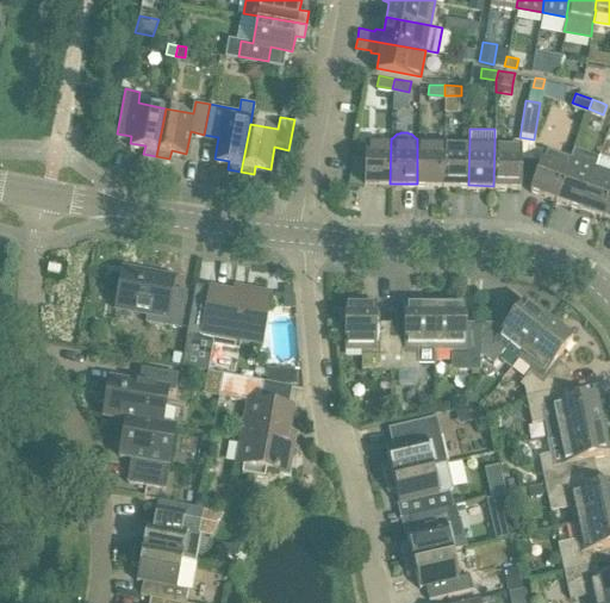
[(365,137),(365,182),(390,184),(391,138),(365,137)]
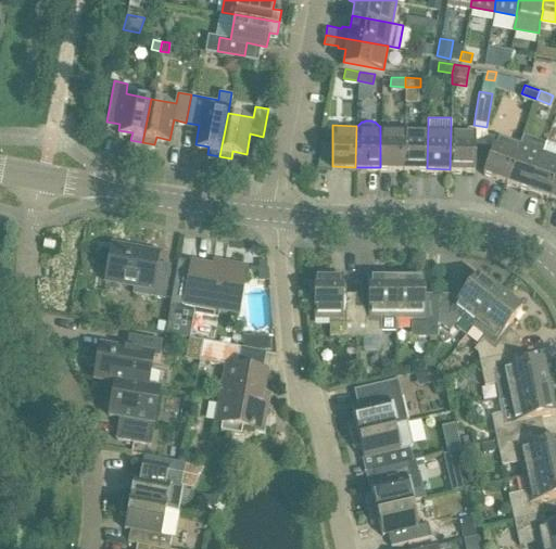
[(403,168),(404,127),(380,126),(380,167),(403,168)]
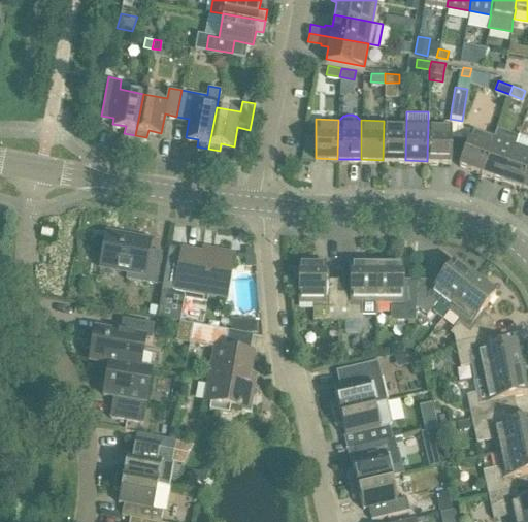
[(384,121),(383,160),(405,160),(406,121),(384,121)]
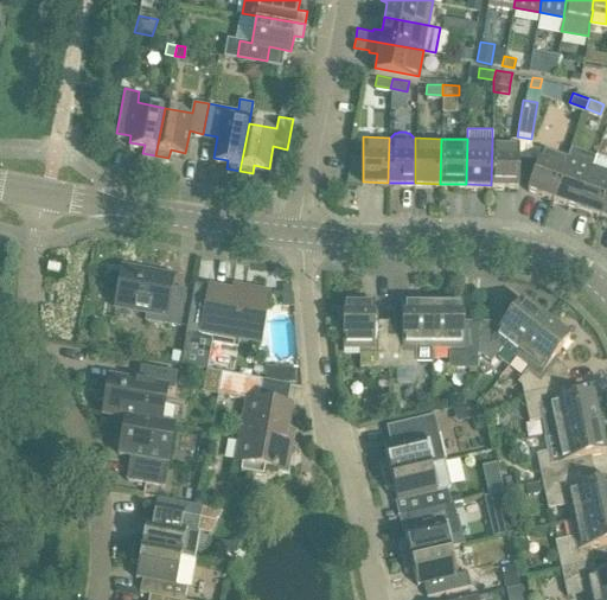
[(518,185),(519,140),(492,140),(491,185),(518,185)]
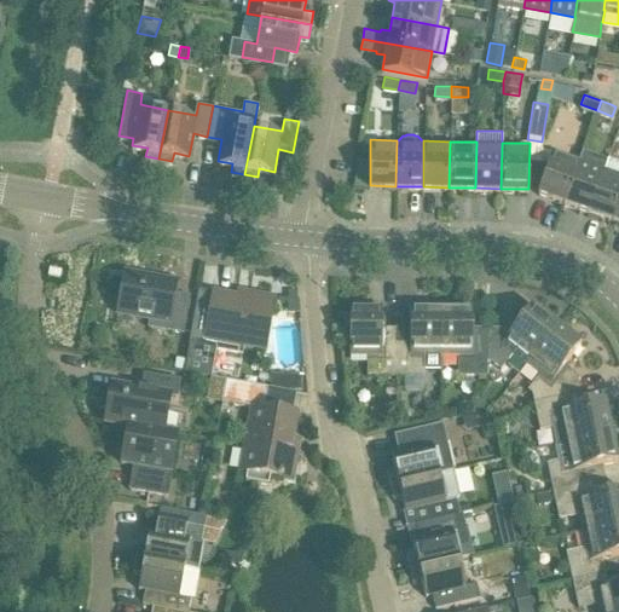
[(580,159),(555,149),(538,192),(565,201),(580,159)]
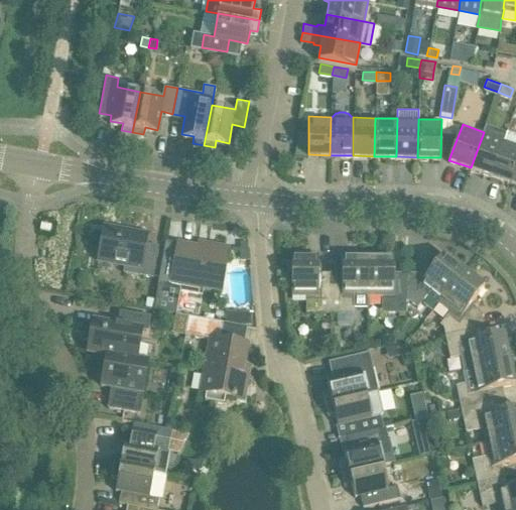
[(515,133),(506,129),(503,138),(490,174),(510,181),(515,165),(515,133)]
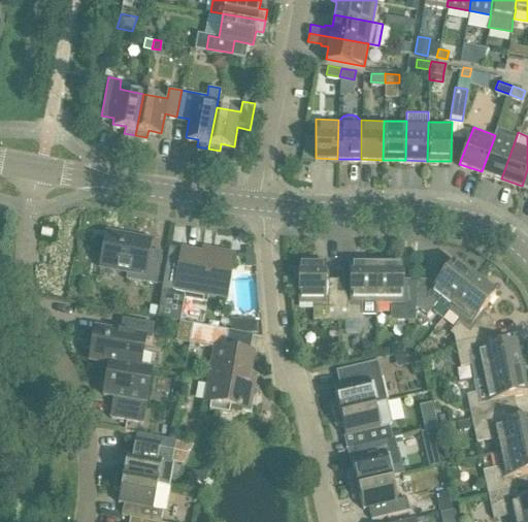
[(501,178),(515,141),(495,135),(482,171),(501,178)]
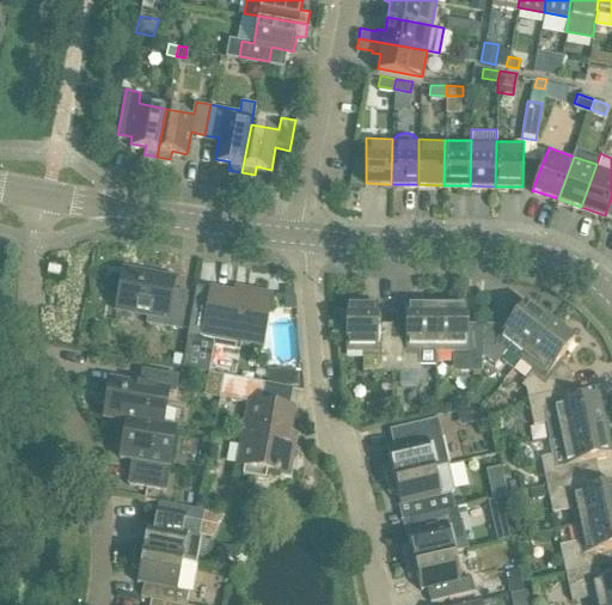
[(148,321),(182,327),(188,288),(172,285),(173,275),(123,267),(116,306),(150,312),(148,321)]
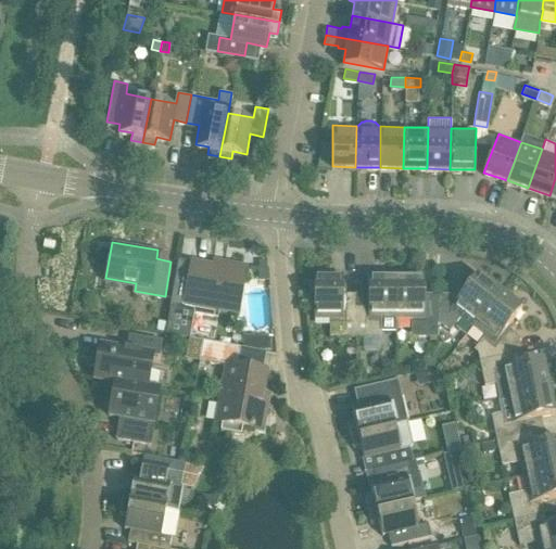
[(219,266),(178,258),(171,302),(184,304),(218,310),(220,301),(239,304),(247,266),(220,260),(219,266)]
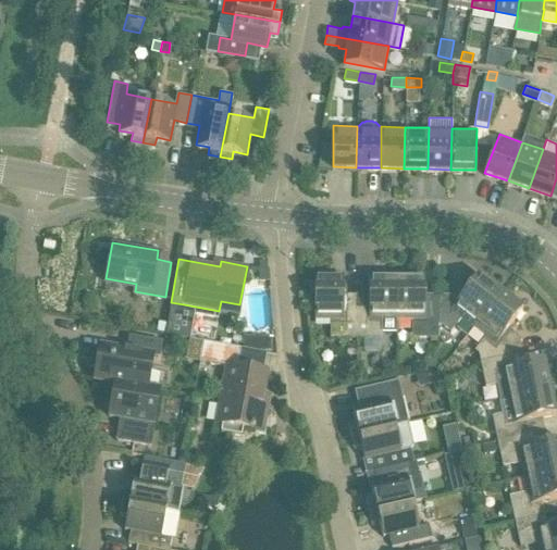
[(269,265),(258,266),(259,278),(270,277),(269,265)]
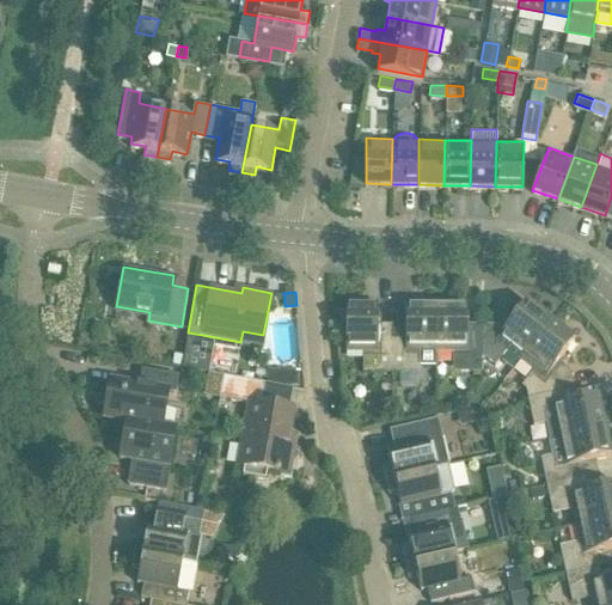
[(346,299),(346,348),(363,348),(363,367),(391,367),(391,335),(378,335),(378,318),(378,299),(346,299)]
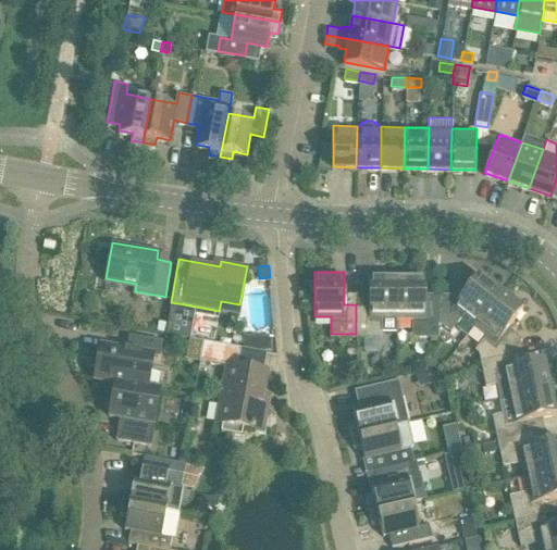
[(369,272),(369,304),(356,304),(356,334),(382,334),(382,329),(397,329),(397,316),(397,272),(369,272)]
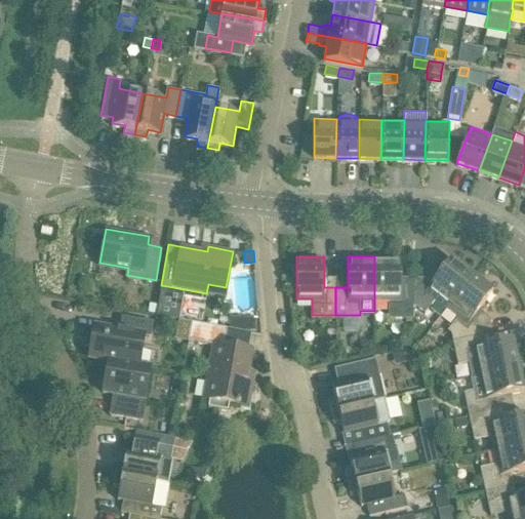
[(389,298),(389,315),(412,315),(413,315),(413,304),(413,287),(412,287),(401,287),(401,275),(401,256),(374,256),(374,298),(389,298)]
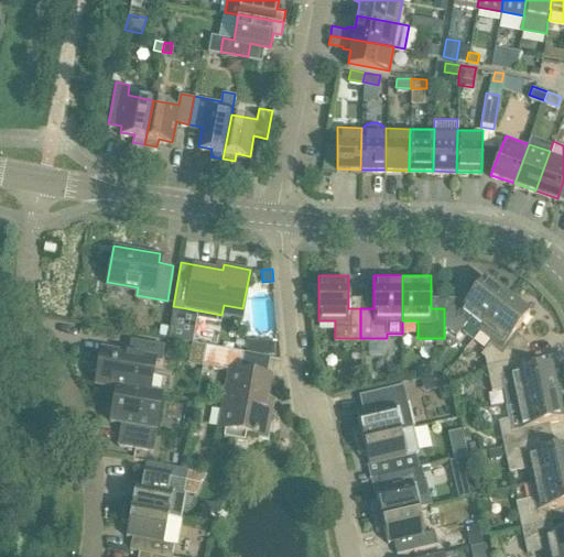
[(457,295),(443,295),(443,308),(444,308),(444,326),(447,326),(456,332),(468,318),(479,328),(507,293),(485,275),(464,301),(457,295)]
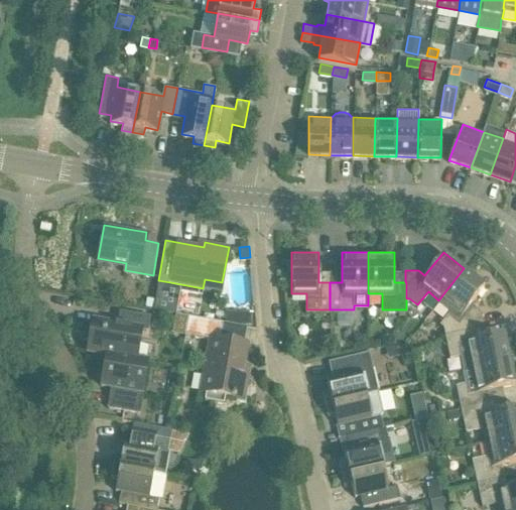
[(439,322),(443,325),(444,332),(472,327),(484,324),(481,311),(473,313),(466,307),(470,303),(485,283),(464,268),(438,300),(449,308),(439,322)]
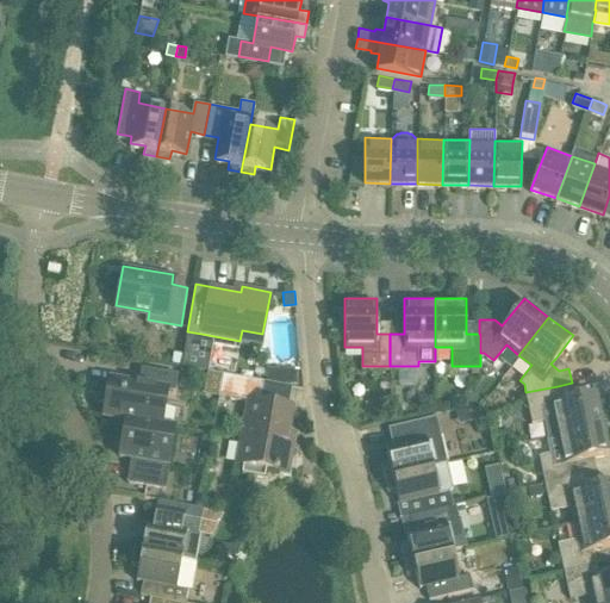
[(267,364),(267,378),(298,379),(298,366),(267,364)]
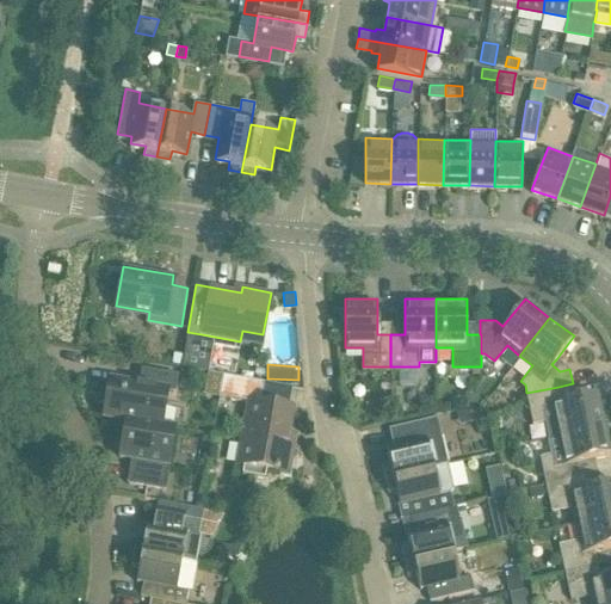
[(161,421),(167,387),(173,388),(176,373),(141,365),(139,381),(107,375),(107,378),(102,377),(98,398),(104,399),(100,412),(123,417),(124,415),(161,421)]
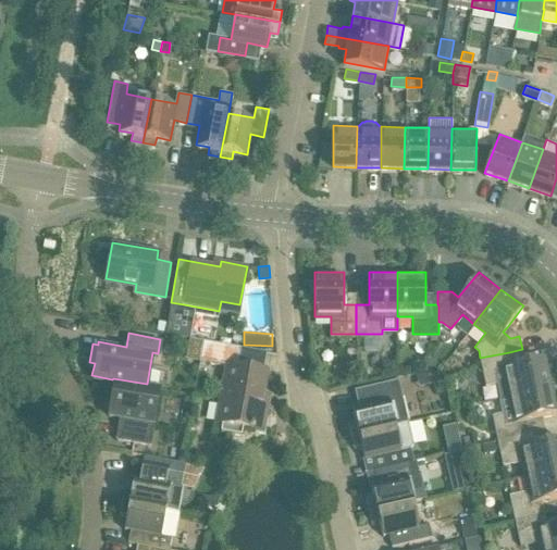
[(236,365),(240,345),(233,342),(202,337),(199,359),(200,359),(225,363),(217,402),(225,404),(220,430),(242,435),(243,426),(262,430),(269,403),(260,402),(265,371),(236,365)]
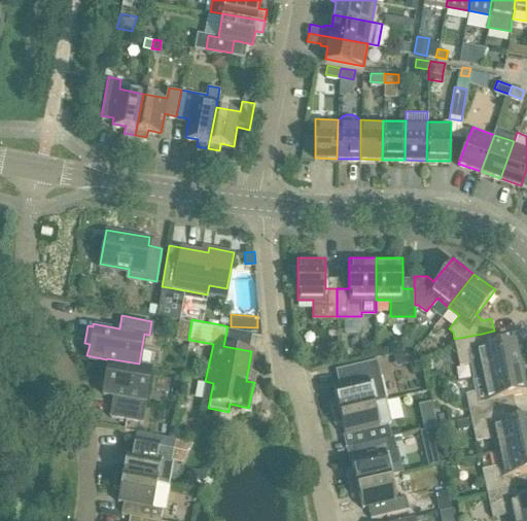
[(515,339),(496,342),(485,345),(482,334),(454,339),(459,363),(477,359),(480,374),(521,365),(515,339)]
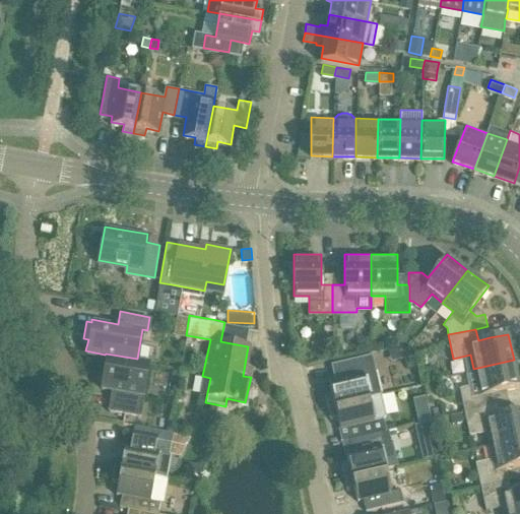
[(331,362),(335,378),(329,379),(332,392),(325,393),(327,405),(378,393),(379,388),(371,351),(331,362)]
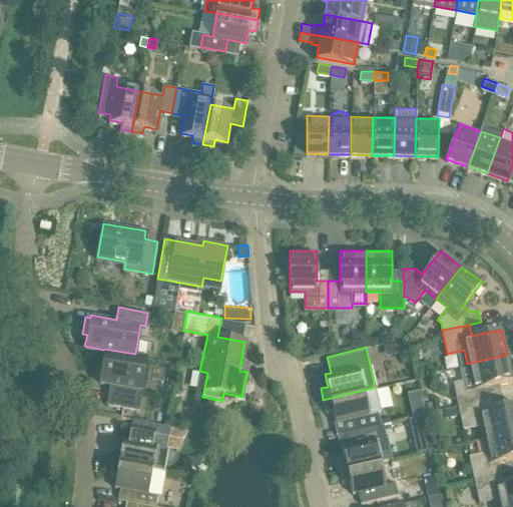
[(104,349),(103,350),(103,353),(98,352),(95,369),(100,370),(98,380),(108,382),(104,402),(136,408),(145,356),(135,354),(104,349)]
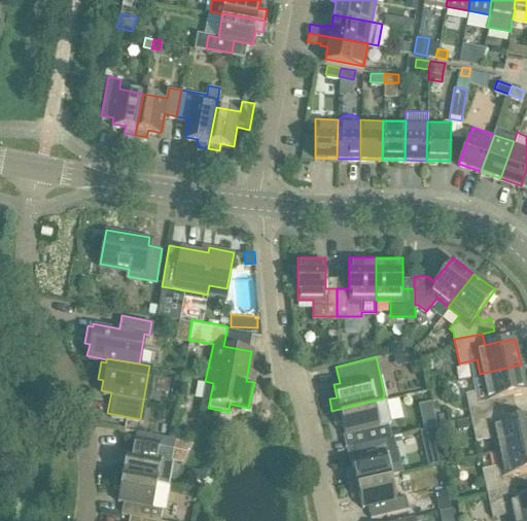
[(498,410),(496,396),(526,390),(521,365),(480,374),(482,387),(465,390),(470,415),(498,410)]
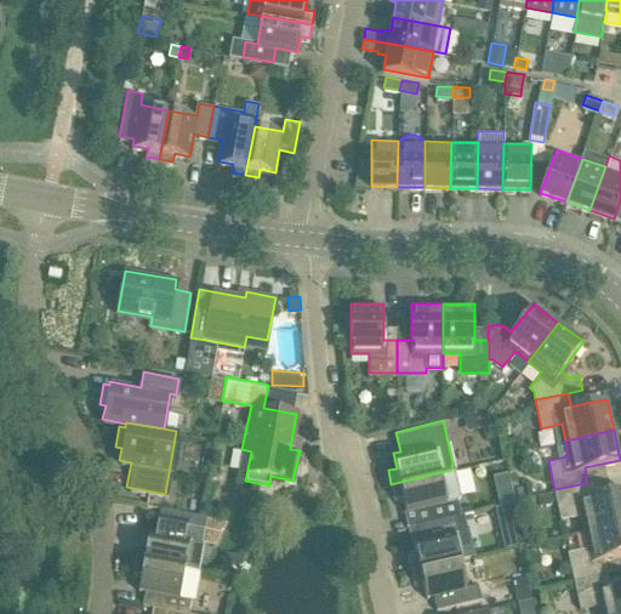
[(394,496),(403,494),(406,510),(428,505),(432,519),(461,512),(457,496),(460,493),(454,468),(451,470),(391,484),(394,496)]
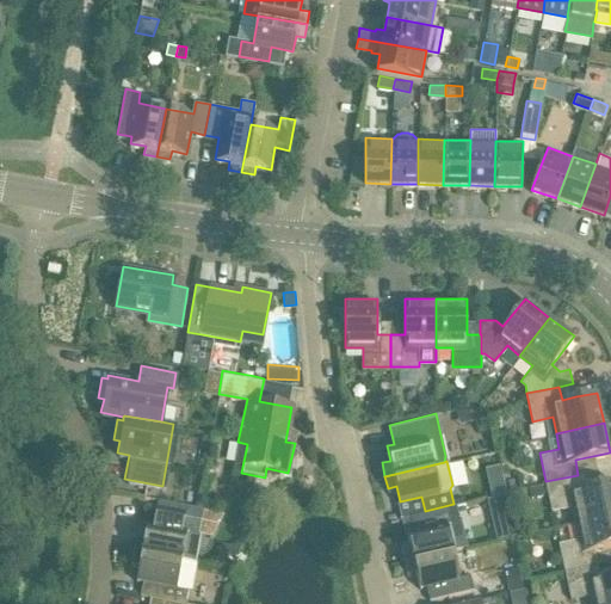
[(610,480),(602,482),(581,487),(578,475),(545,481),(551,509),(572,504),(575,521),(610,512),(610,480)]
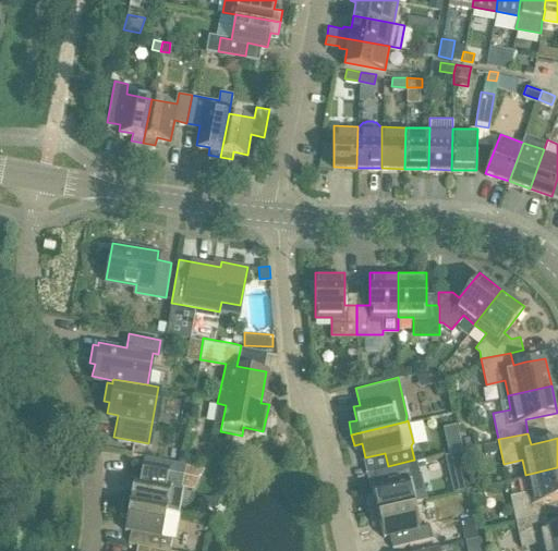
[(177,510),(184,472),(162,467),(164,463),(142,460),(138,476),(134,476),(132,489),(124,488),(122,500),(177,510)]
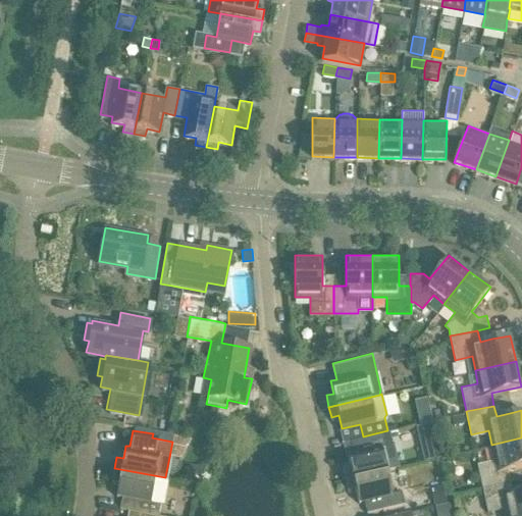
[(343,467),(346,478),(386,468),(399,466),(393,442),(390,443),(387,430),(363,436),(350,440),(353,451),(347,452),(350,465),(343,467)]
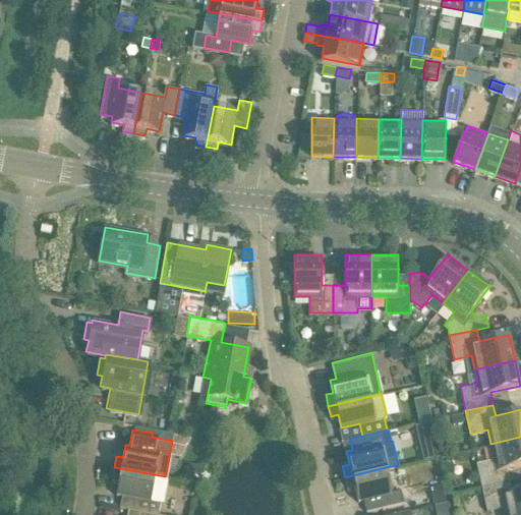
[(481,485),(509,479),(507,467),(520,463),(520,437),(490,444),(493,457),(476,461),(481,485)]
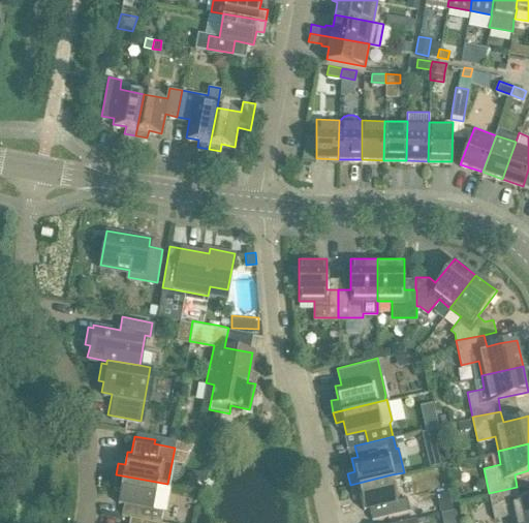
[(119,500),(124,501),(122,514),(130,515),(161,521),(163,508),(165,506),(169,485),(167,484),(116,474),(114,486),(121,487),(119,500)]
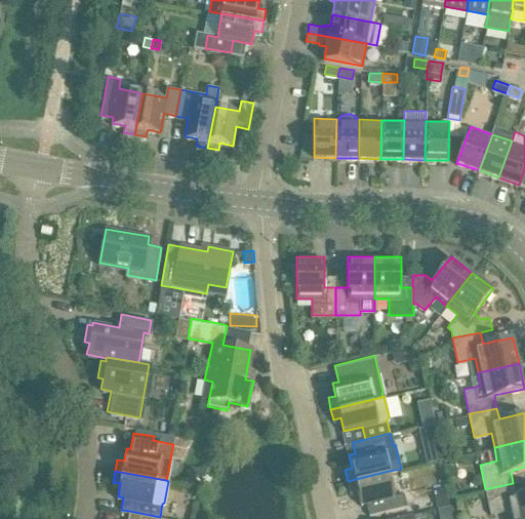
[(407,505),(404,492),(395,494),(389,471),(348,481),(350,491),(357,489),(360,503),(366,502),(369,513),(407,505)]
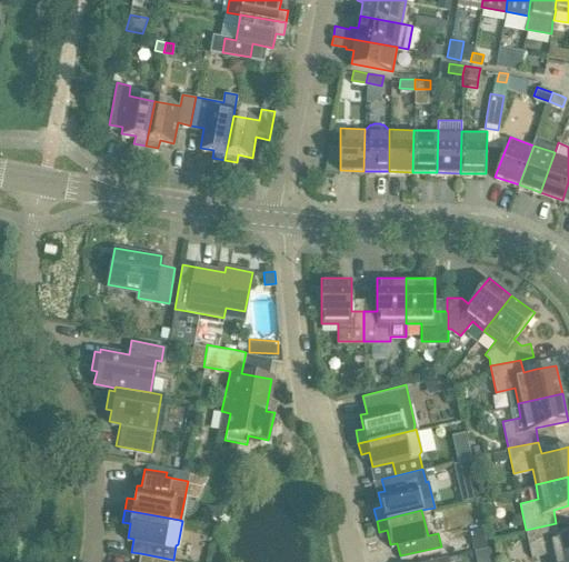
[(556,523),(526,530),(531,554),(550,551),(551,561),(568,561),(568,532),(559,535),(556,523)]
